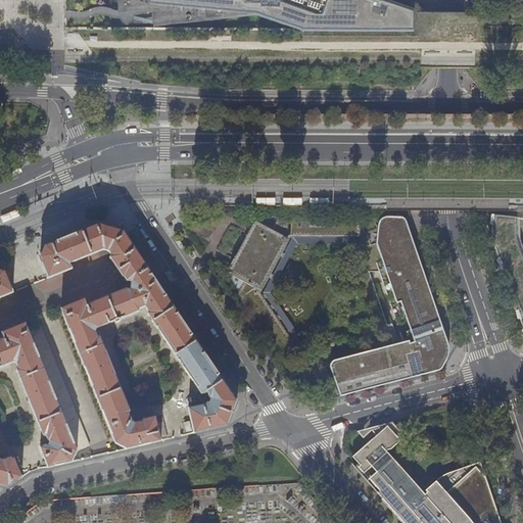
[(119,0),(120,14),(121,25),(256,15),(293,28),(293,31),(303,32),(413,33),(413,13),(375,0),(119,0)]
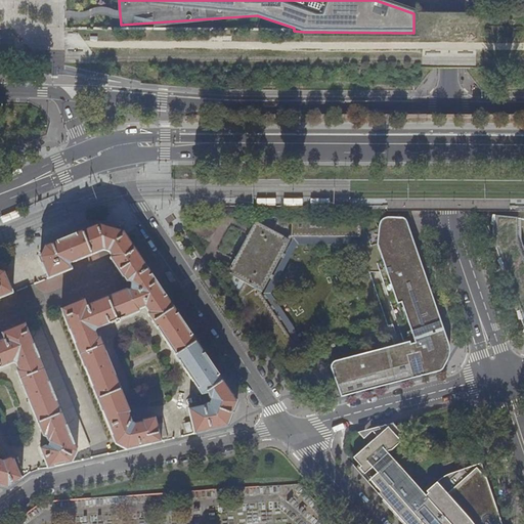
[(18,210),(0,217),(3,224),(20,217),(18,210)]
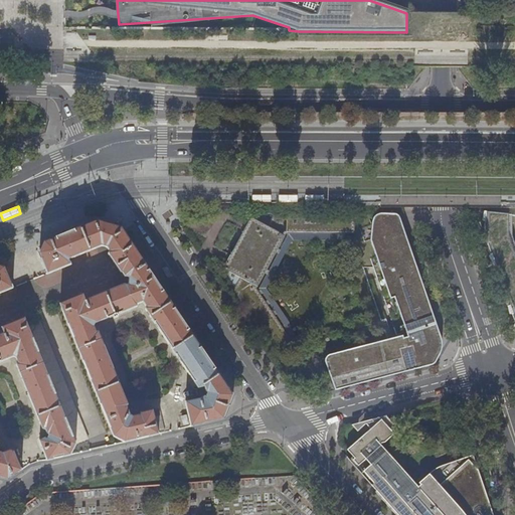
[(514,206),(475,206),(476,209),(484,212),(482,220),(487,222),(488,242),(514,321),(514,259),(507,236),(507,216),(514,216),(514,206)]
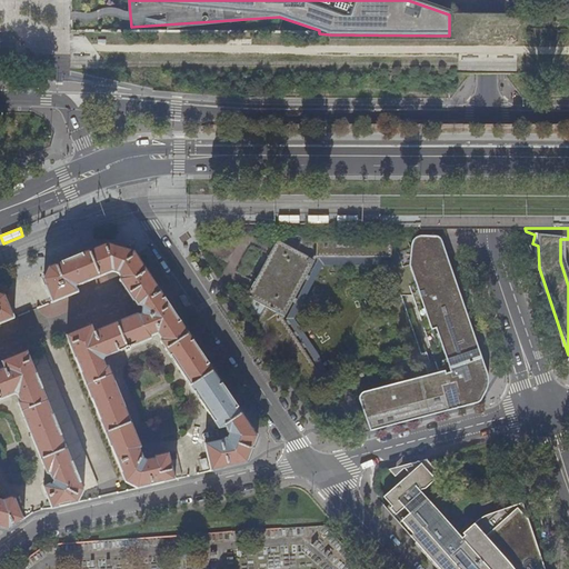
[(248,305),(302,388),(321,376),(283,319),(317,258),(392,257),(392,235),(383,235),(371,235),(343,235),(290,235),(286,235),(282,241),(278,239),(270,253),(252,243),(237,271),(255,282),(248,296),(252,299),(248,305)]
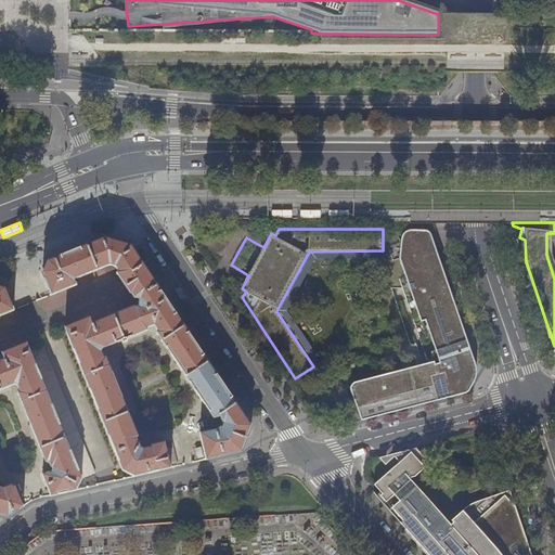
[(351,392),(361,421),(467,392),(468,392),(469,390),(475,381),(475,378),(476,376),(476,373),(476,372),(476,370),(476,368),(475,365),(473,357),(434,244),(433,240),(430,234),(430,233),(401,241),(399,258),(421,322),(425,320),(439,363),(435,364),(434,362),(355,382),(357,390),(351,392)]
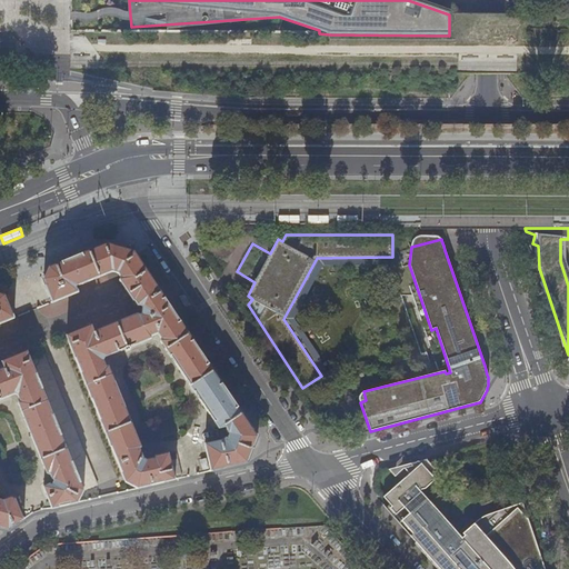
[(131,348),(153,339),(153,338),(153,337),(159,335),(163,341),(162,341),(162,343),(219,428),(227,427),(227,431),(229,432),(230,432),(228,438),(226,437),(222,440),(221,440),(205,443),(211,471),(232,466),(248,462),(258,437),(221,380),(135,251),(108,243),(49,268),(43,281),(52,302),(79,292),(78,288),(79,286),(113,272),(119,275),(122,279),(121,280),(121,281),(135,301),(136,302),(139,307),(145,308),(146,309),(145,315),(143,316),(139,315),(96,332),(93,326),(67,337),(123,476),(126,480),(138,489),(163,482),(182,478),(177,451),(170,453),(168,452),(156,456),(156,457),(156,458),(148,460),(145,457),(140,449),(142,448),(142,447),(110,367),(109,367),(107,367),(105,361),(107,358),(127,350),(128,352),(132,350),(131,348)]
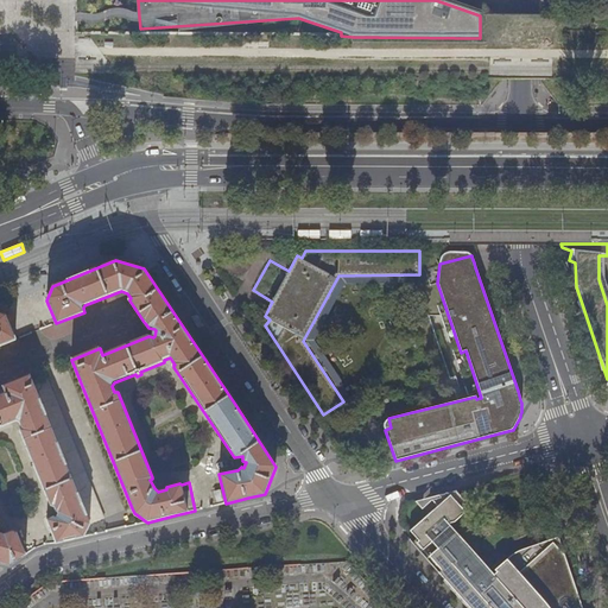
[(0,346),(16,340),(6,316),(0,314),(0,563),(10,567),(18,561),(26,555),(17,531),(16,532),(13,531),(4,534),(0,533),(0,532),(0,428),(17,422),(20,423),(23,429),(21,430),(20,431),(51,507),(55,508),(56,512),(58,513),(59,514),(57,519),(56,519),(52,518),(48,520),(56,544),(83,537),(90,524),(105,519),(49,380),(35,386),(30,377),(4,387),(6,394),(0,396),(0,346)]
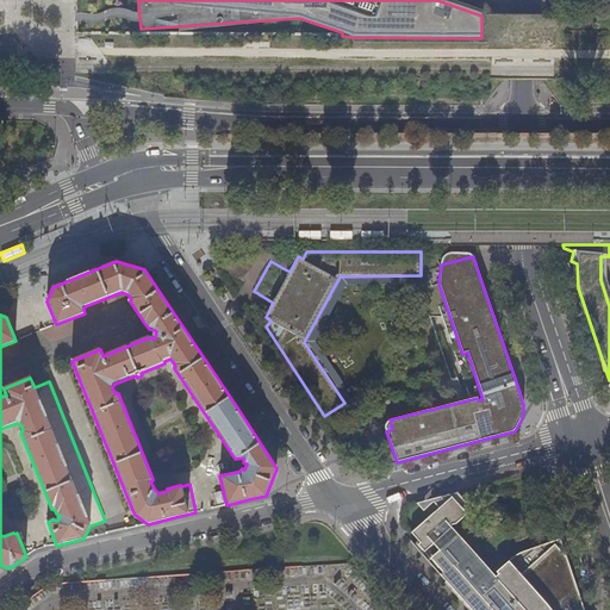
[(224,502),(222,491),(215,492),(217,504),(224,502)]
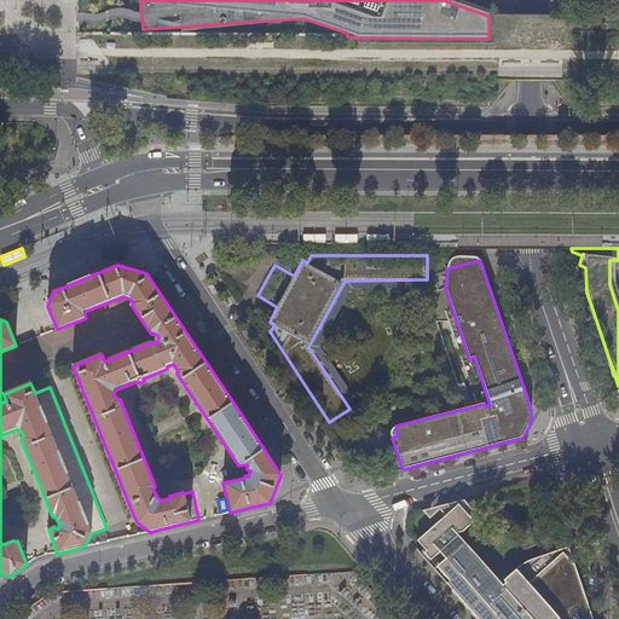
[(424,553),(431,560),(458,536),(457,533),(463,531),(472,524),(469,520),(476,514),(464,499),(438,507),(445,515),(417,541),(421,544),(426,551),(424,553)]
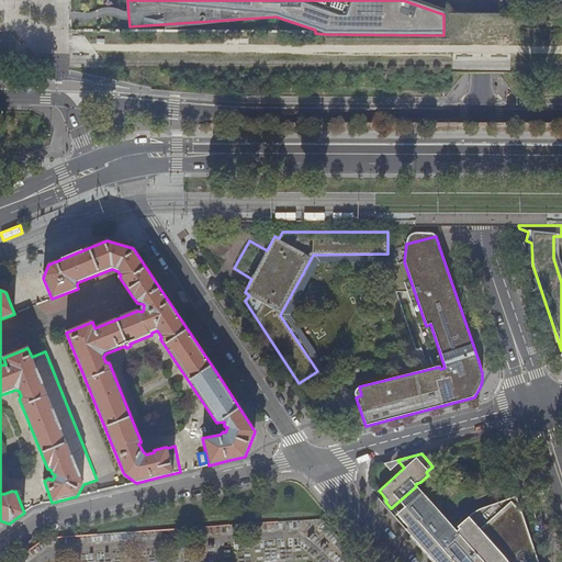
[(407,527),(405,529),(408,532),(434,561),(537,561),(532,549),(535,548),(530,543),(527,532),(529,530),(525,526),(521,515),(523,514),(518,509),(512,502),(503,508),(498,503),(492,505),(486,507),(476,512),(472,514),(457,527),(459,529),(457,531),(422,492),(396,514),(407,527)]
